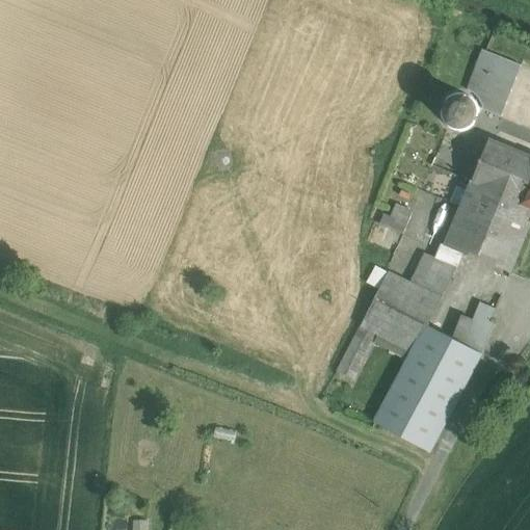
[(520,64),(498,55),(489,74),(493,75),(485,95),(480,107),(500,115),(520,64)]
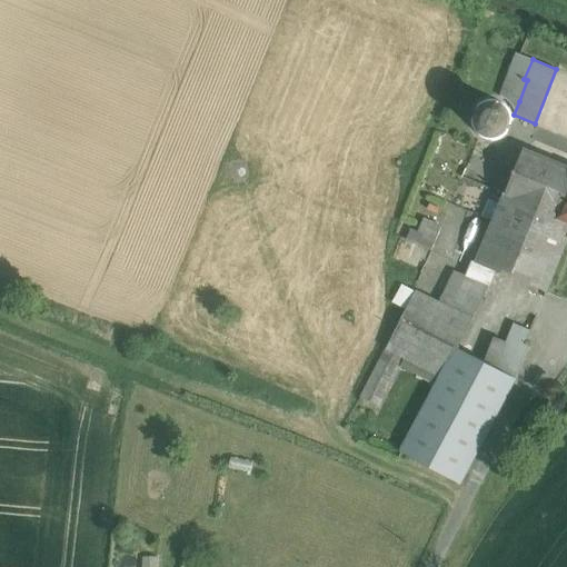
[(524,79),(507,73),(499,95),(505,98),(509,102),(511,98),(519,101),(527,80),(524,79)]
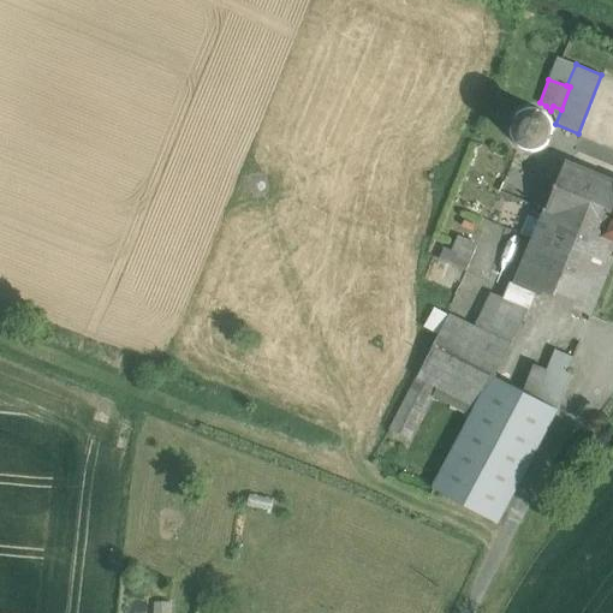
[(551,136),(552,128),(549,119),(545,113),(539,108),(530,106),(522,108),(515,113),(510,120),(509,129),(510,137),(515,143),(522,148),(530,150),(539,148),(546,143),(551,136)]
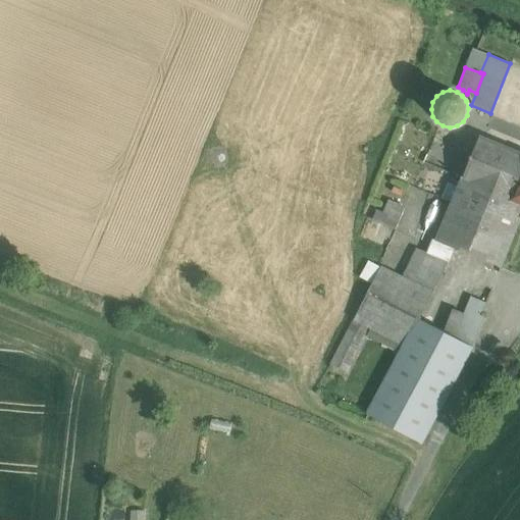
[(519,174),(519,153),(478,136),(461,178),(510,199),(519,174)]
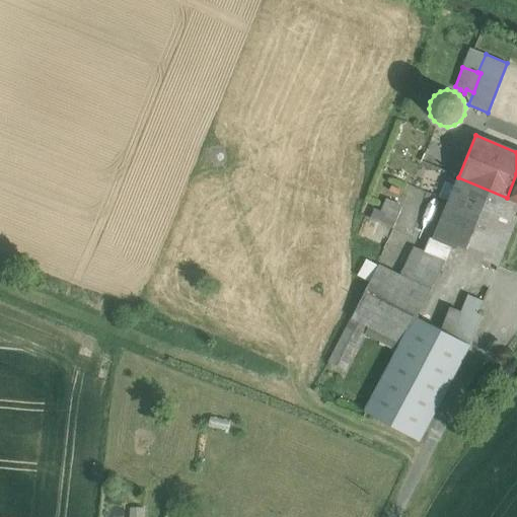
[(516,173),(507,198),(516,201),(516,173)]
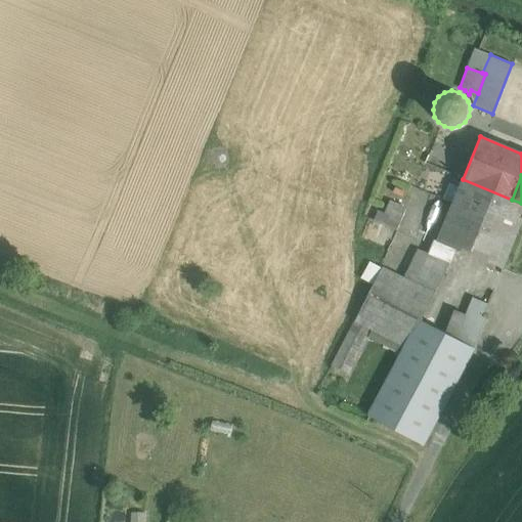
[(521,203),(512,200),(463,179),(437,241),(501,267),(521,214),(521,203)]
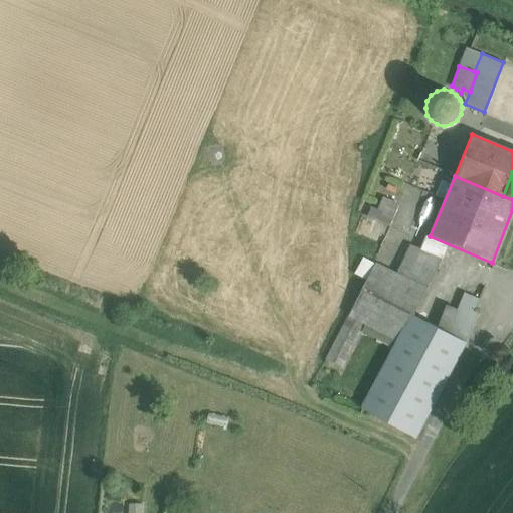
[(398,204),(382,197),(378,208),(370,206),(367,215),(388,225),(398,204)]
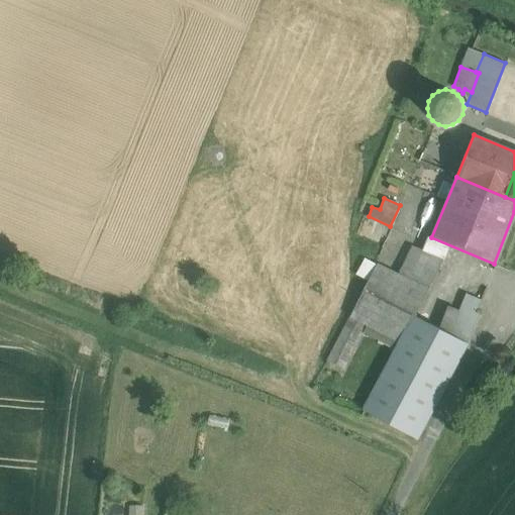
[(411,244),(397,274),(428,288),(443,258),(411,244)]
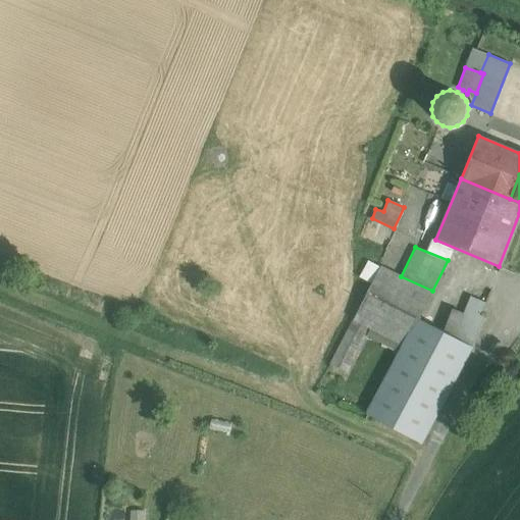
[(379,267),(367,261),(359,275),(371,282),(379,267)]
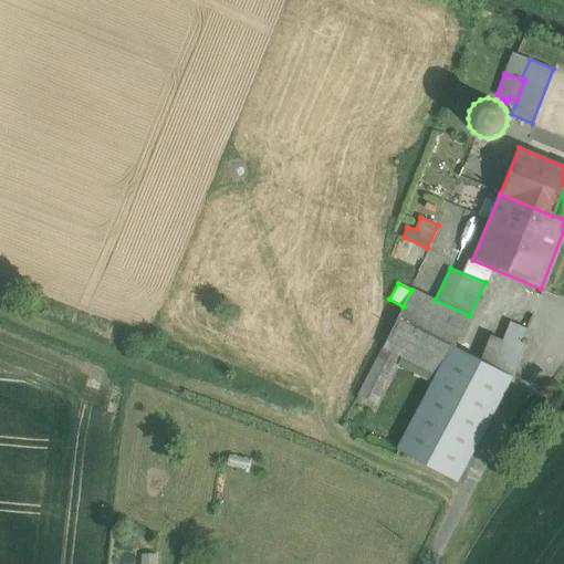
[(435,300),(413,289),(411,290),(403,306),(383,345),(400,354),(396,363),(432,382),(452,345),(455,345),(469,315),(435,300)]
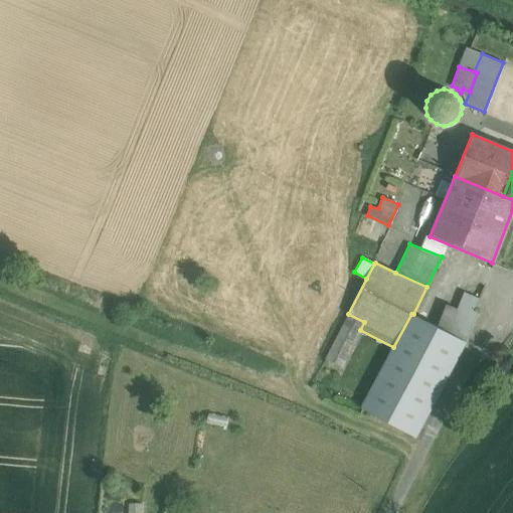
[(457,308),(447,332),(465,341),(477,311),(473,310),(478,298),(463,292),(457,308)]
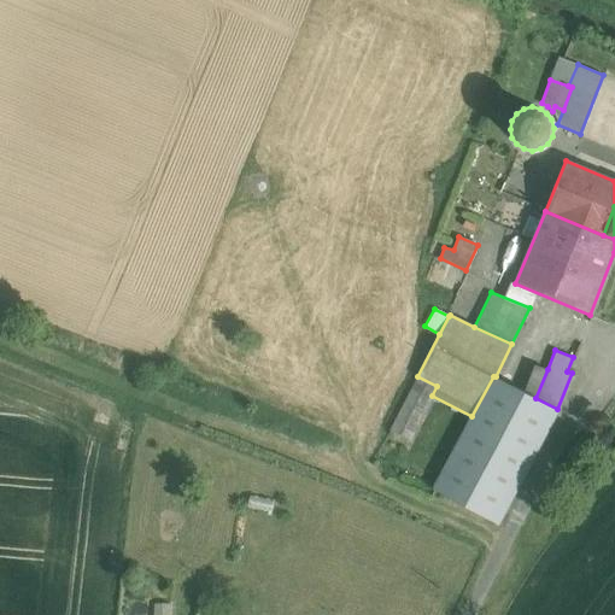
[(548,369),(533,364),(522,391),(536,398),(548,369)]
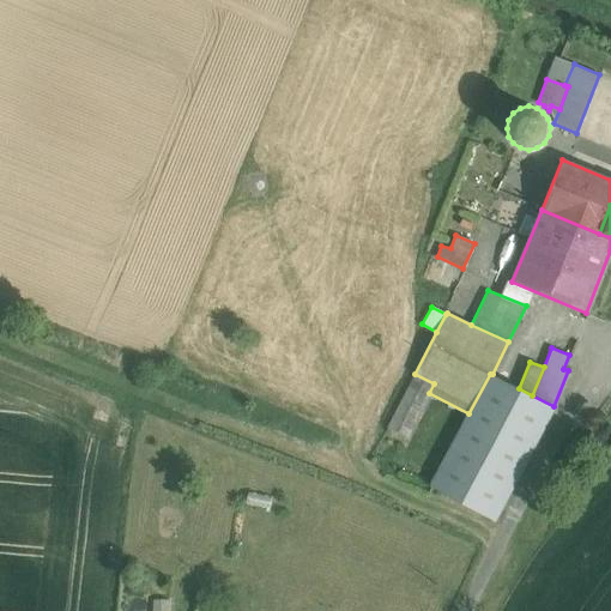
[(434,383),(415,374),(387,427),(406,436),(429,393),(434,383)]
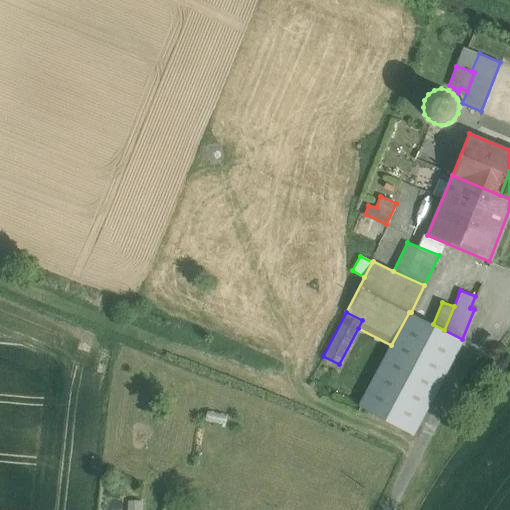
[(411,312),(409,312),(391,345),(359,406),(412,434),(462,339),(444,330),(433,324),(432,323),(411,312)]
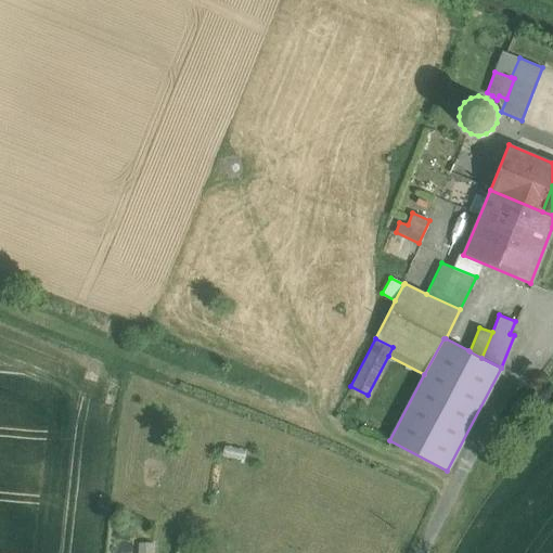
[(134,552),(151,552),(152,540),(136,540),(134,552)]
